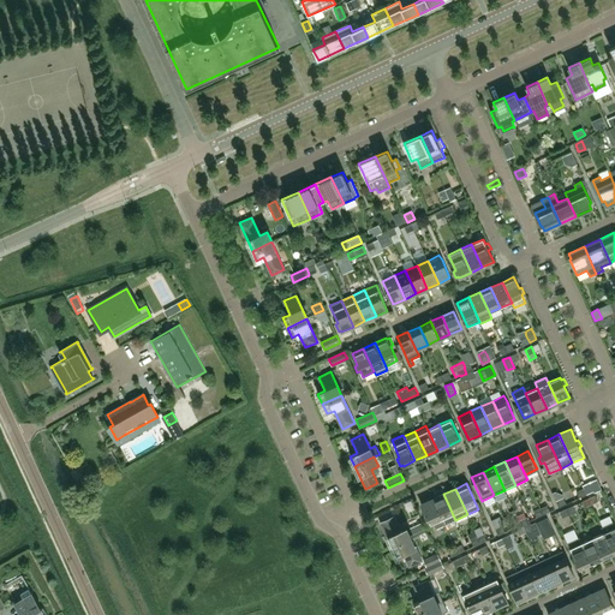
[(455,520),(443,494),(433,499),(445,525),(455,520)]
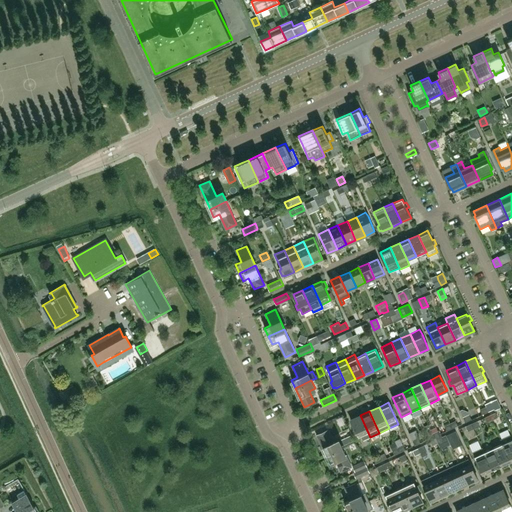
[(465,422),(471,419),(469,414),(462,417),(465,422)]
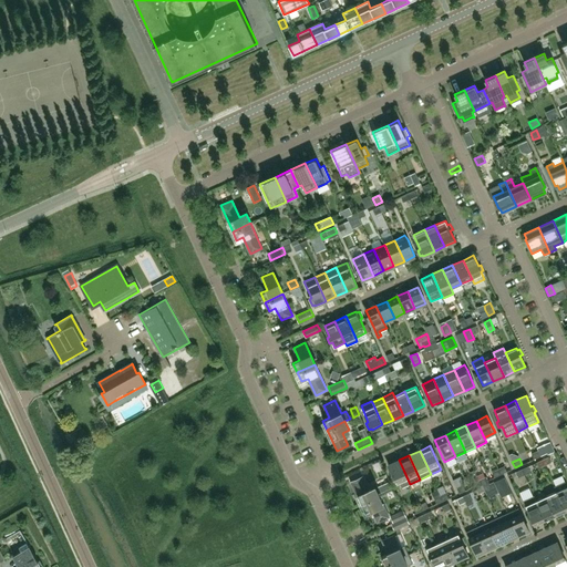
[(410,484),(399,460),(388,465),(393,475),(390,476),(393,483),(395,482),(397,484),(400,483),(402,487),(410,484)]
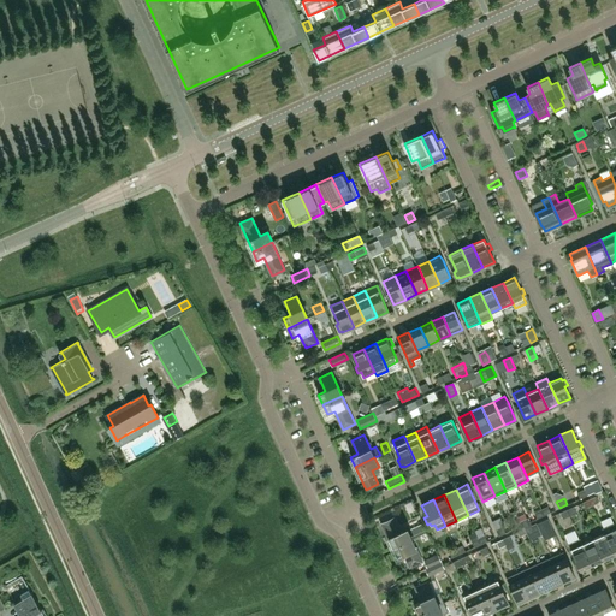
[(412,538),(407,528),(400,532),(394,517),(381,523),(392,546),(412,538)]
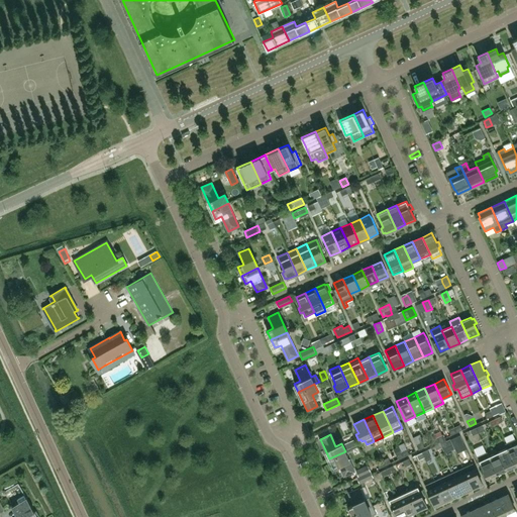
[(424,447),(422,442),(420,438),(415,441),(418,449),(424,447)]
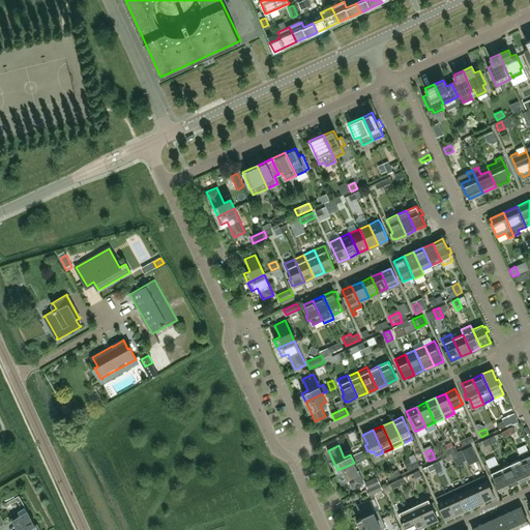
[(529,475),(529,453),(528,449),(519,454),(521,459),(529,476),(529,475)]
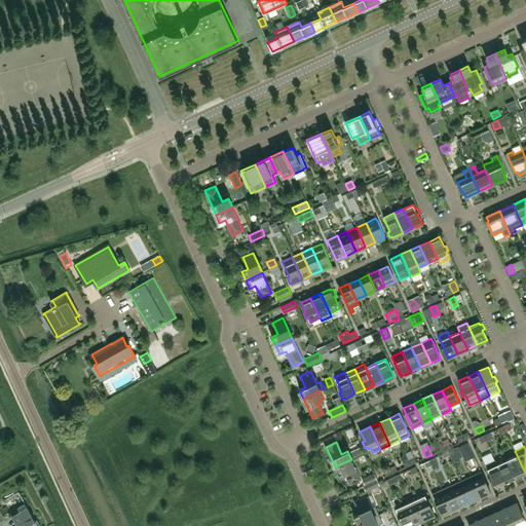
[(360,448),(352,451),(355,456),(363,453),(360,448)]
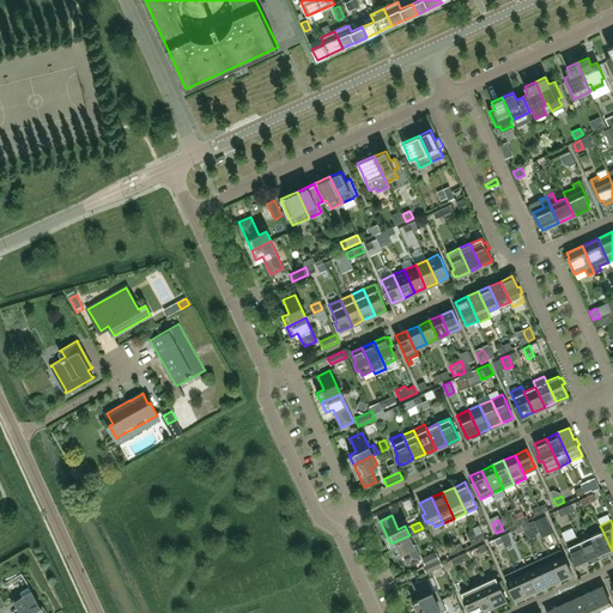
[(612,551),(602,530),(590,536),(600,557),(612,551)]
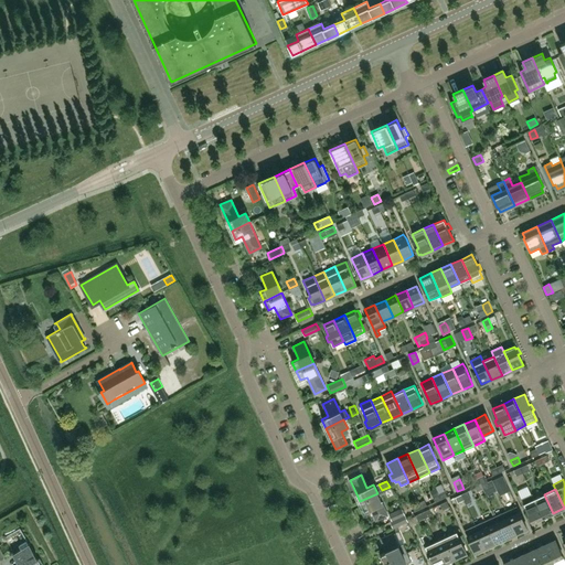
[(471,501),(470,498),(467,491),(461,494),(464,500),(466,503),(471,501)]
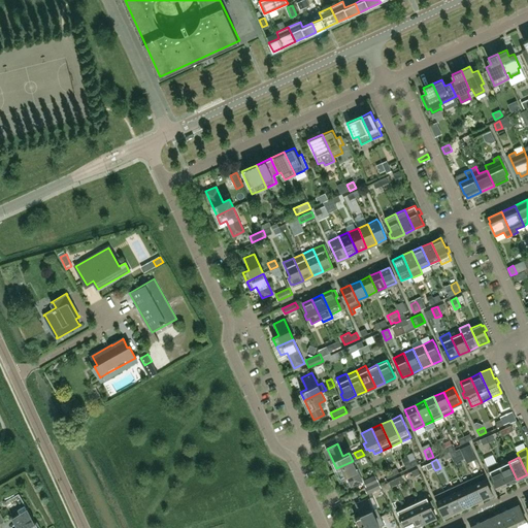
[(362,481),(353,461),(336,468),(339,477),(345,474),(352,486),(362,481)]
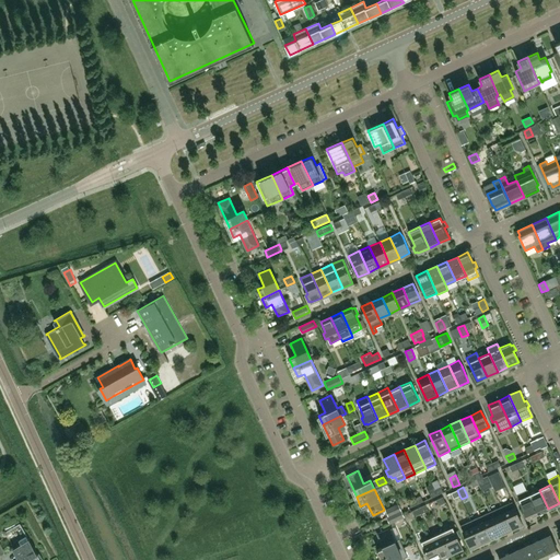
[(538,513),(529,494),(527,489),(516,494),(527,517),(538,513)]
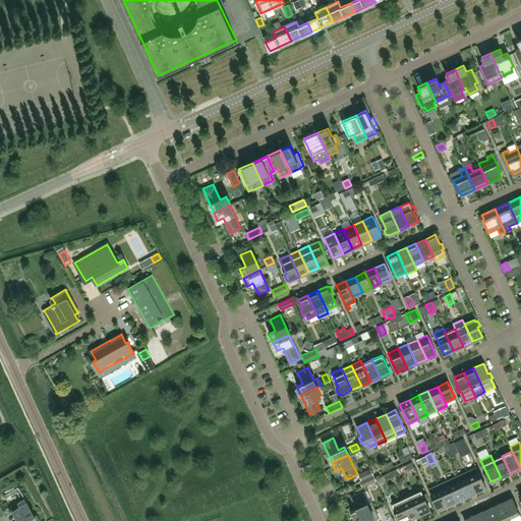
[(510,473),(502,456),(493,460),(501,477),(510,473)]
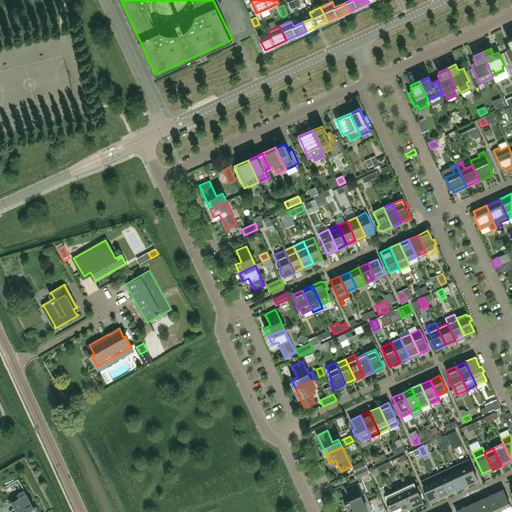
[(477,479),(470,464),(468,459),(458,463),(468,483),(477,479)]
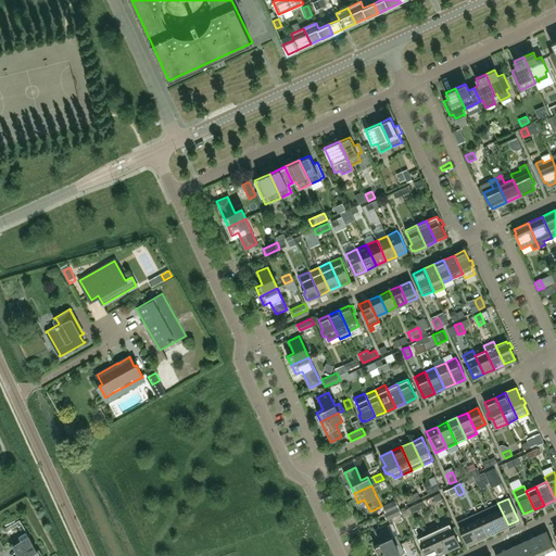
[(386,513),(397,507),(395,501),(382,506),(386,513)]
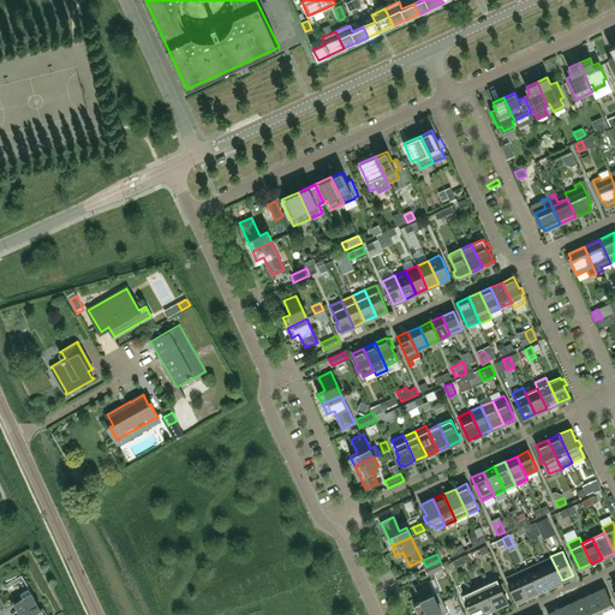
[(562,580),(550,556),(539,561),(550,586),(562,580)]
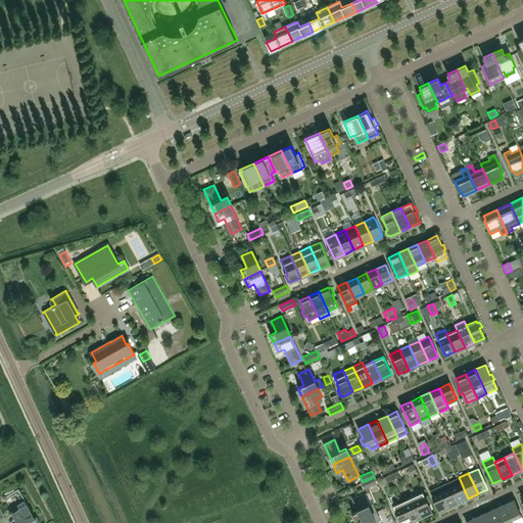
[(377,482),(374,477),(363,482),(361,483),(364,488),(377,482)]
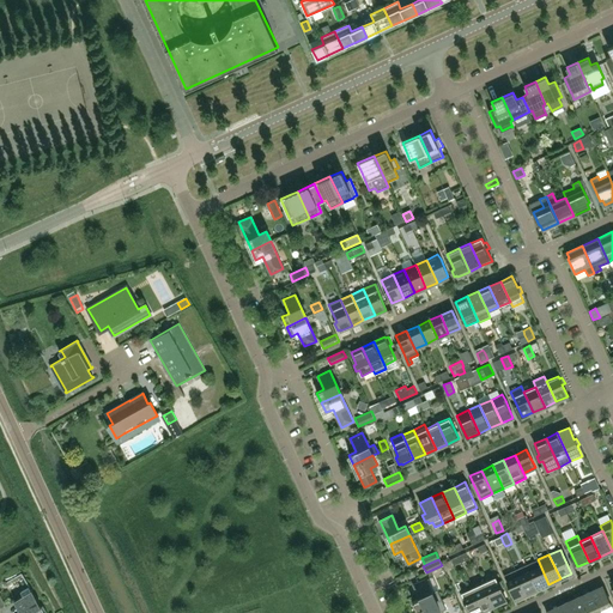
[(548,584),(538,559),(527,565),(538,589),(548,584)]
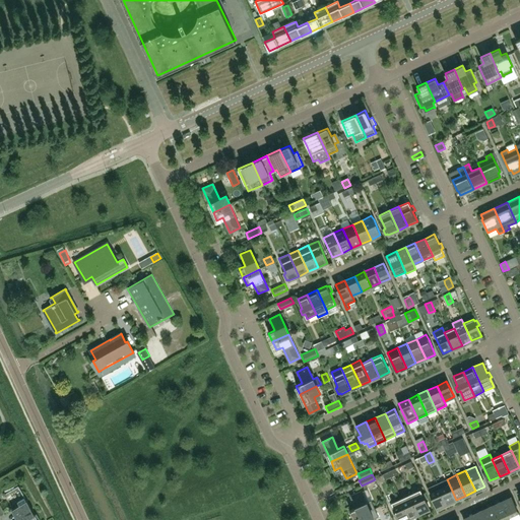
[(456,500),(447,479),(437,483),(447,504),(456,500)]
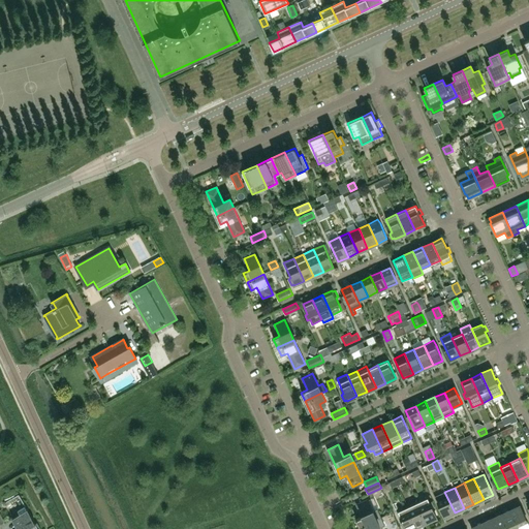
[(455,512),(444,492),(435,496),(444,518),(455,512)]
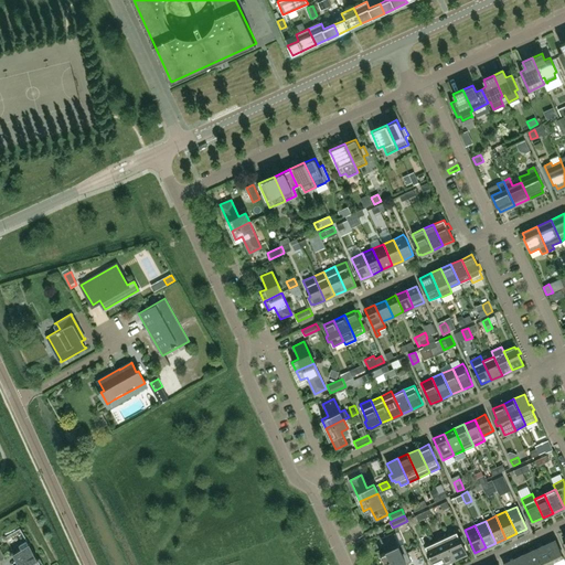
[(467,553),(461,542),(464,541),(461,535),(459,536),(457,532),(446,536),(456,557),(467,553)]
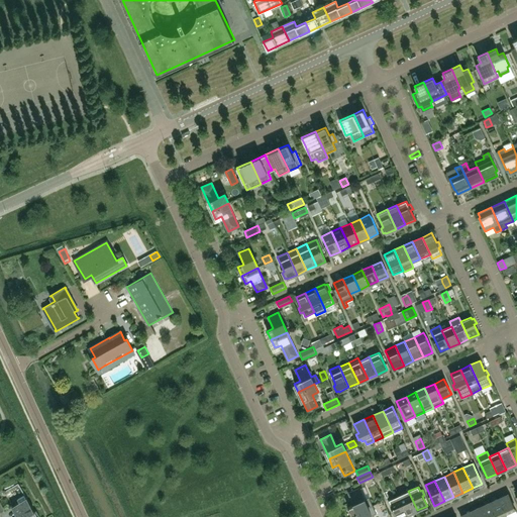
[(373,506),(369,498),(365,500),(358,488),(348,493),(353,504),(347,507),(351,515),(373,506)]
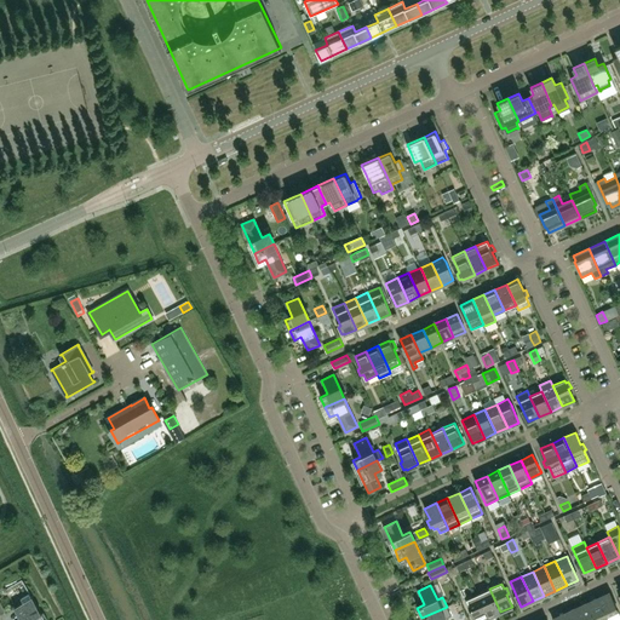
[(500,612),(489,589),(478,593),(489,618),(500,612)]
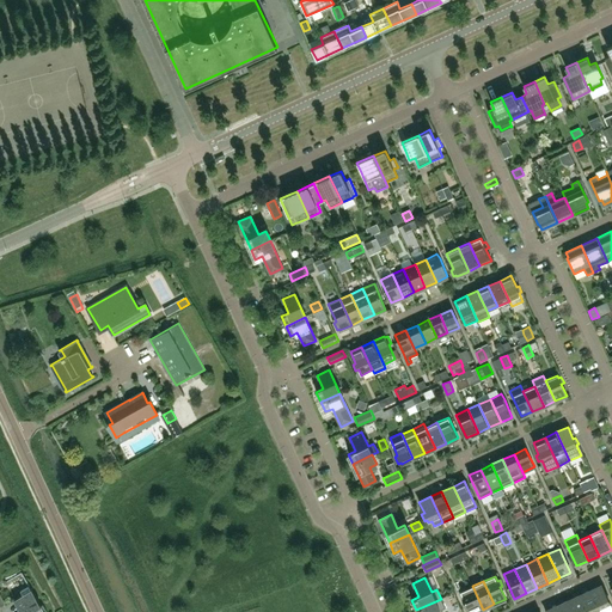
[(14,599),(20,611),(44,611),(32,588),(31,589),(29,585),(20,589),(23,594),(14,599)]
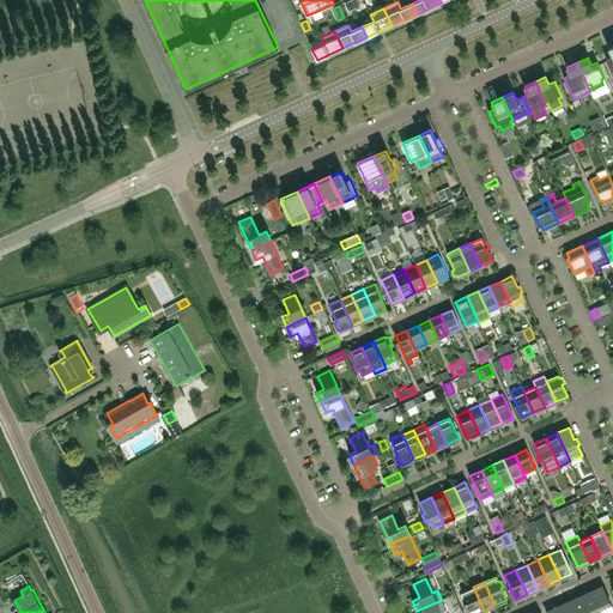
[(611,604),(602,586),(590,592),(599,610),(611,604)]
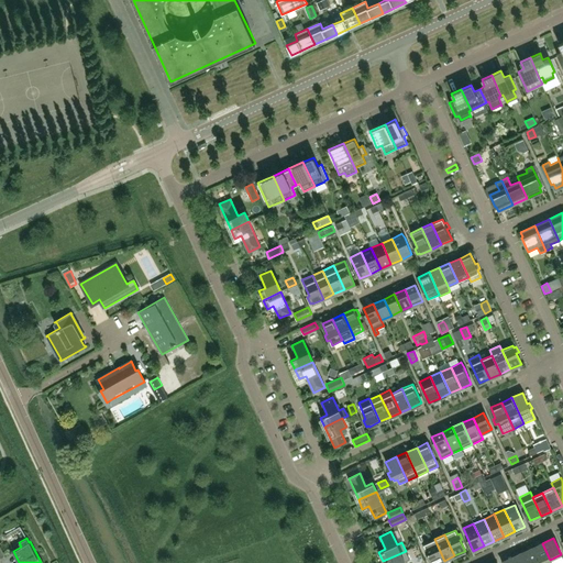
[(438,562),(444,561),(434,539),(423,544),(430,559),(428,560),(429,562),(438,562)]
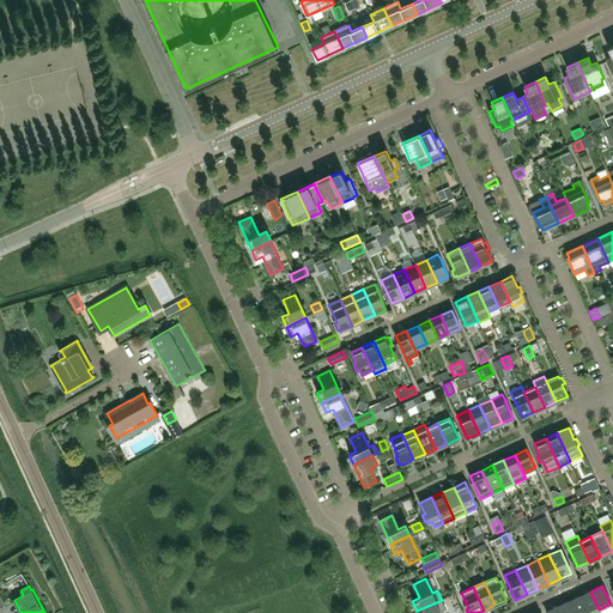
[(589,612),(599,610),(590,592),(580,596),(587,612),(589,612)]
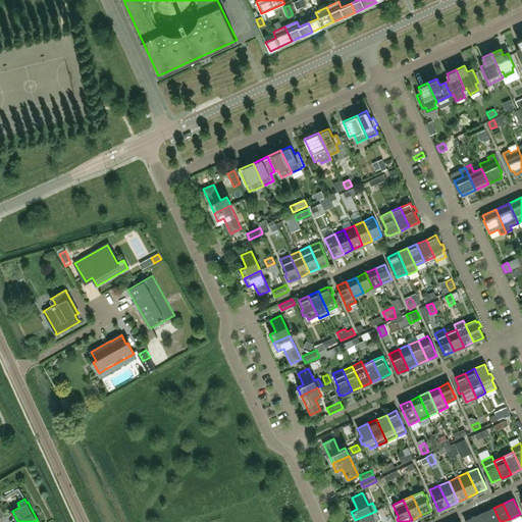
[(500,521),(493,508),(484,512),(488,521),(500,521)]
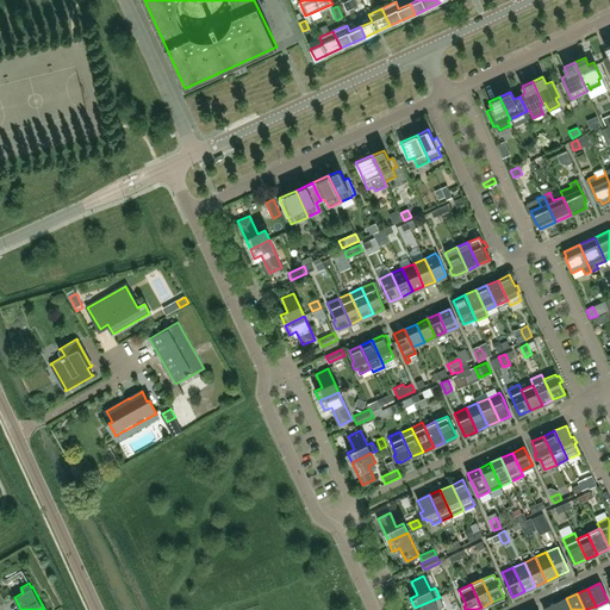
[(439,609),(443,607),(440,597),(415,608),(415,609),(439,609)]
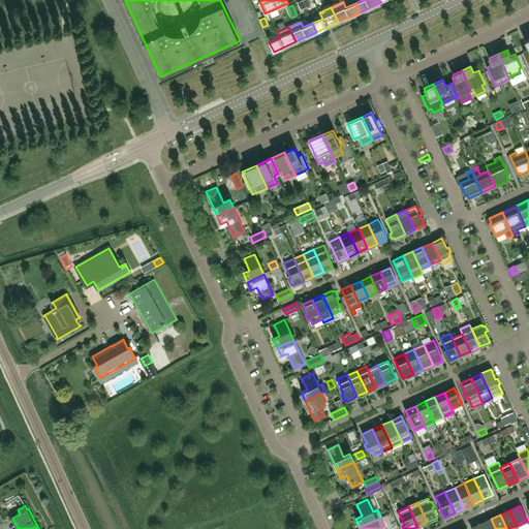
[(495,528),(491,519),(480,523),(483,528),(495,528)]
